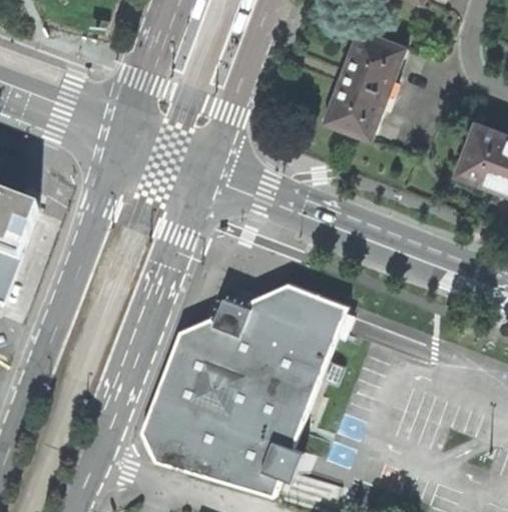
[(194,20),(198,22),(205,1),(200,0),(196,0),(192,14),(190,19),(194,20)]
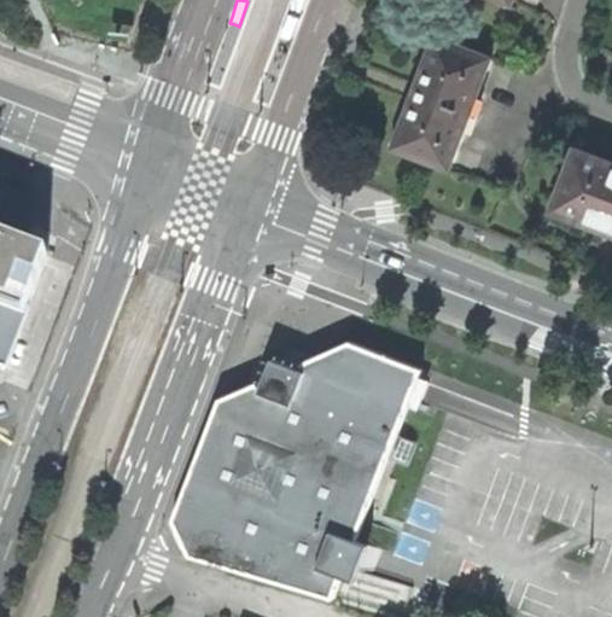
[(290,0),(286,13),(296,16),(301,0),(290,0)]
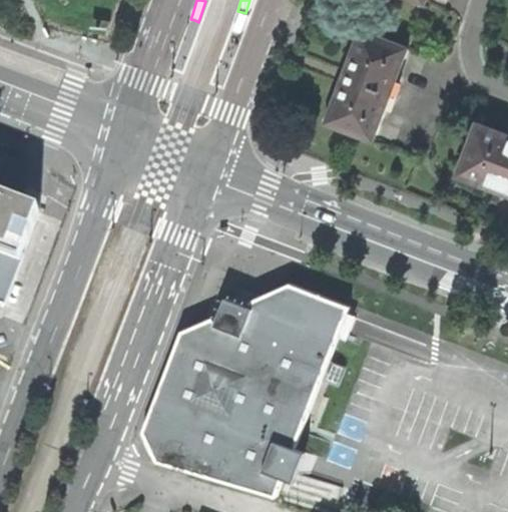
[(243,17),(235,15),(229,35),(236,38),(243,17)]
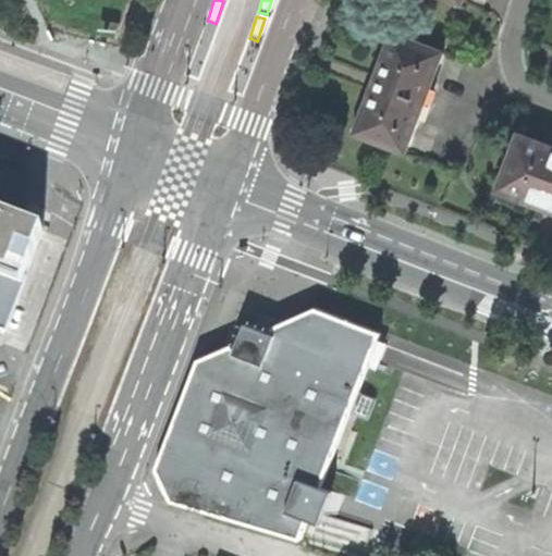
[(351,135),(400,155),(438,53),(388,35),(387,38),(383,36),(375,57),(379,59),(369,84),(359,110),(356,108),(347,128),(352,131),(351,135)]
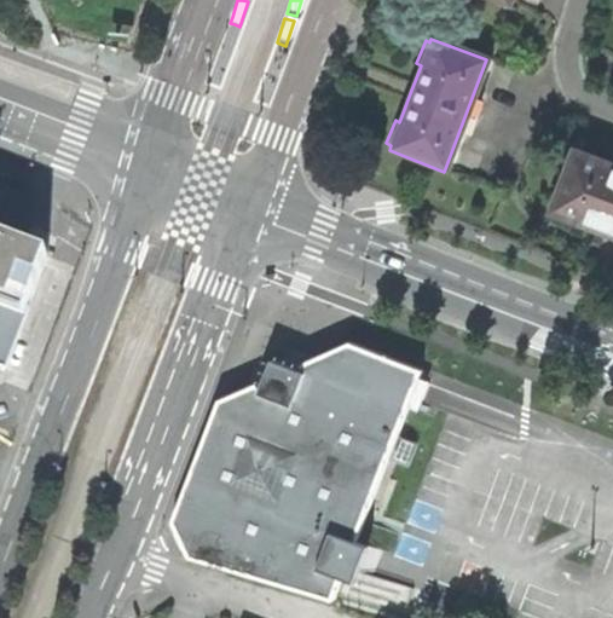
[(612,234),(612,232),(612,168),(574,155),(553,211),(612,234)]
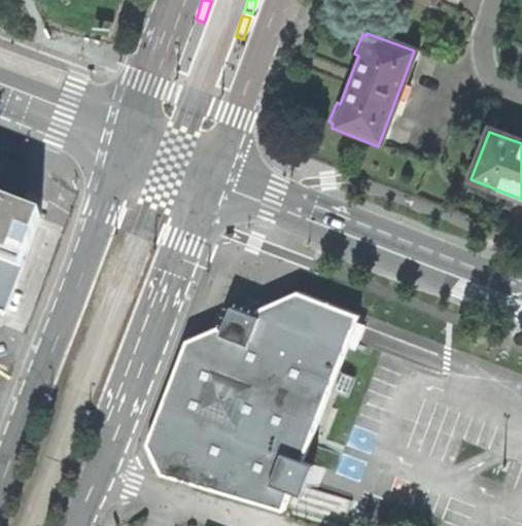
[(0,316),(1,317),(37,220),(0,206),(0,316)]
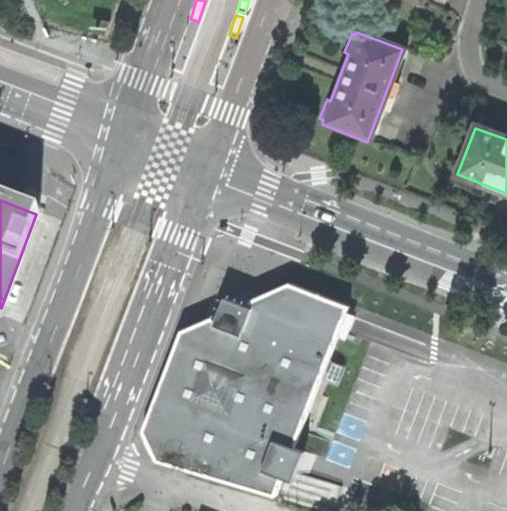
[(153,462),(307,510),(333,510),(342,489),(307,476),(303,449),(356,306),(285,284),(194,324),(177,332),(139,432),(153,462)]
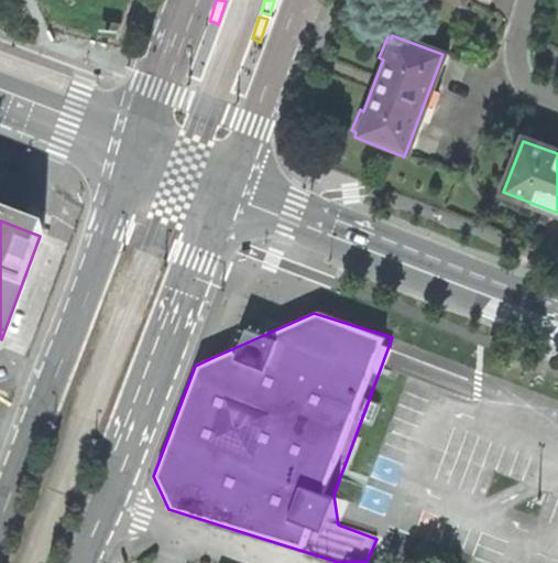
All buildings are outlined.
